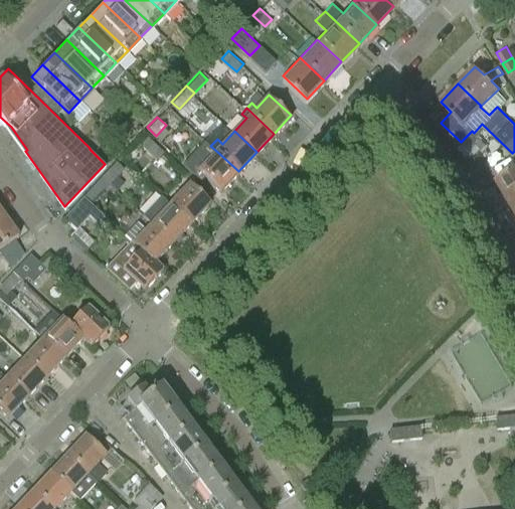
[(147,135),(140,143),(156,158),(163,150),(147,135)]
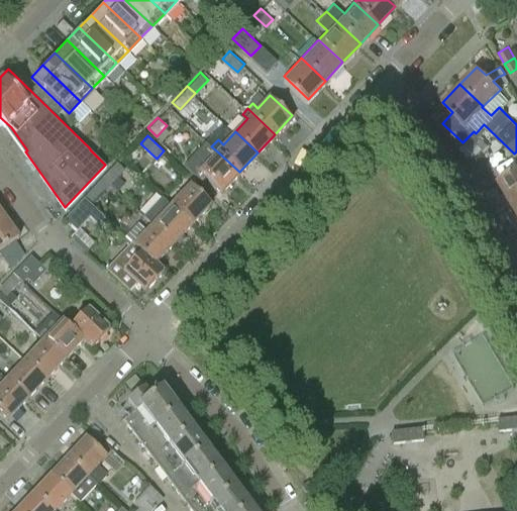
[(239,172),(216,150),(212,155),(200,168),(223,189),(239,172)]
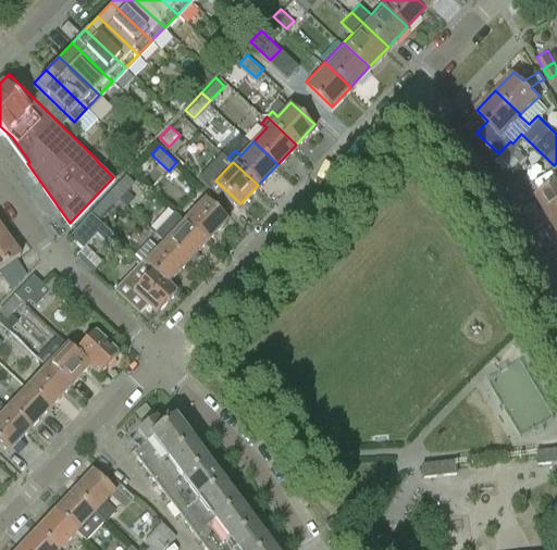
[(125,173),(110,188),(119,197),(134,180),(125,173)]
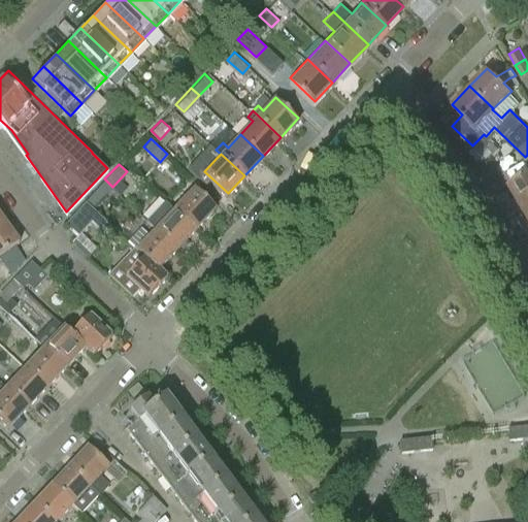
[(527,204),(527,172),(510,184),(524,207),(527,204)]
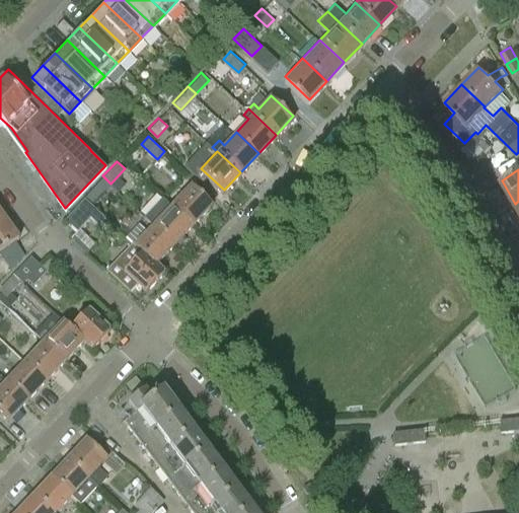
[(110,184),(102,175),(83,197),(91,204),(110,184)]
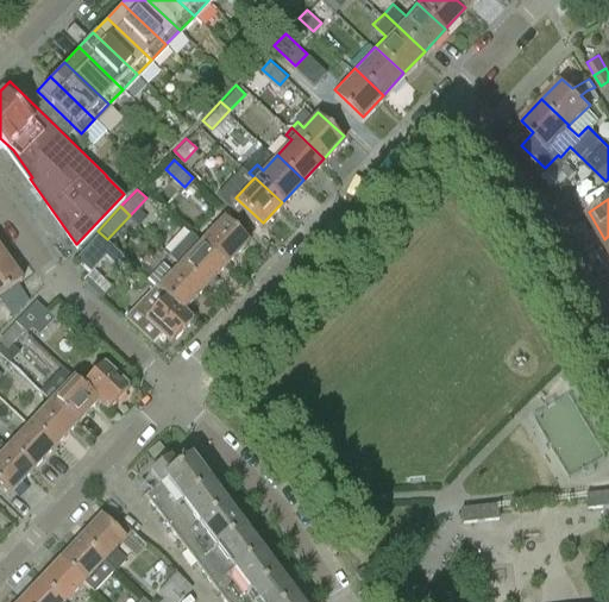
[(225,214),(202,239),(226,262),(250,238),(225,214)]
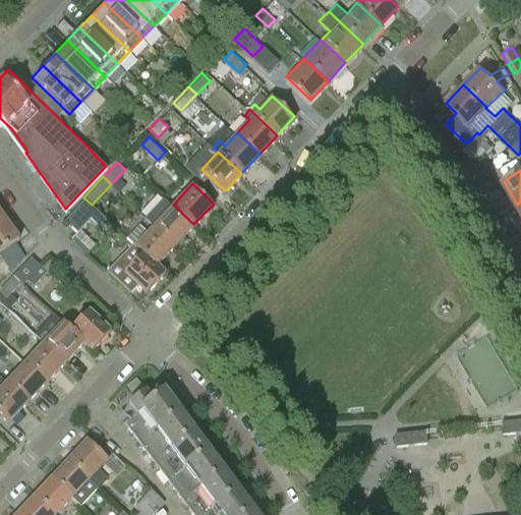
[(193,224),(173,205),(164,195),(145,216),(154,224),(175,243),(193,224)]
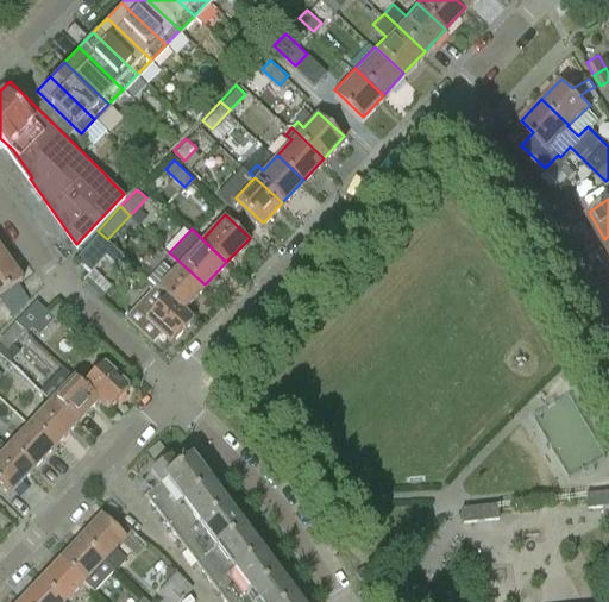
[(107,239),(98,231),(75,256),(90,269),(113,244),(107,239)]
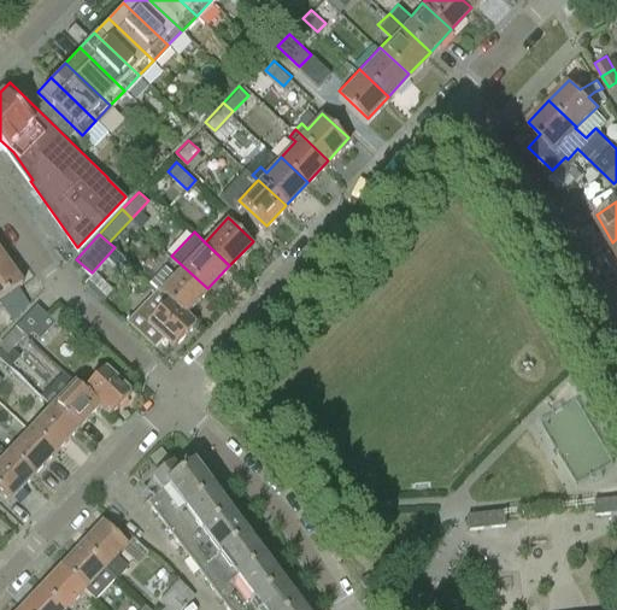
[(5,256),(0,259),(0,295),(22,280),(5,256)]
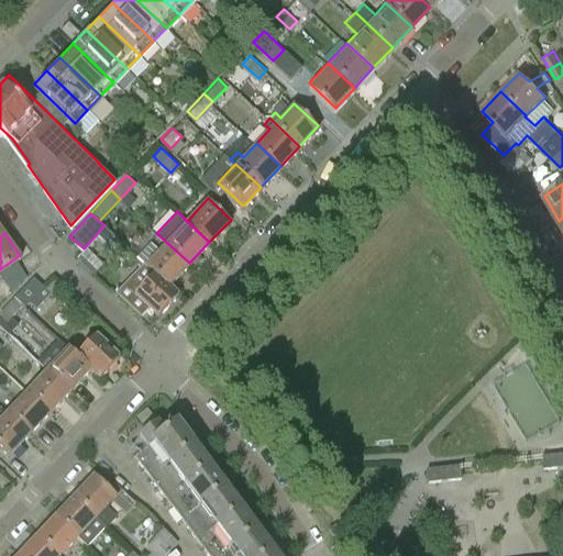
[(189,263),(166,242),(161,248),(151,240),(136,254),(143,260),(142,262),(153,271),(154,271),(168,285),(169,284),(189,263)]
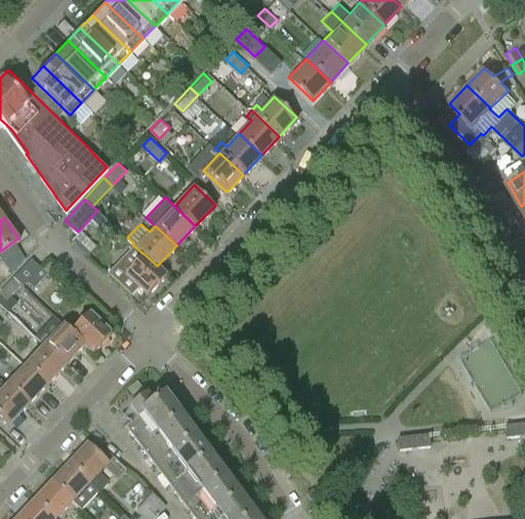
[(76,234),(72,238),(84,249),(87,245),(76,234)]
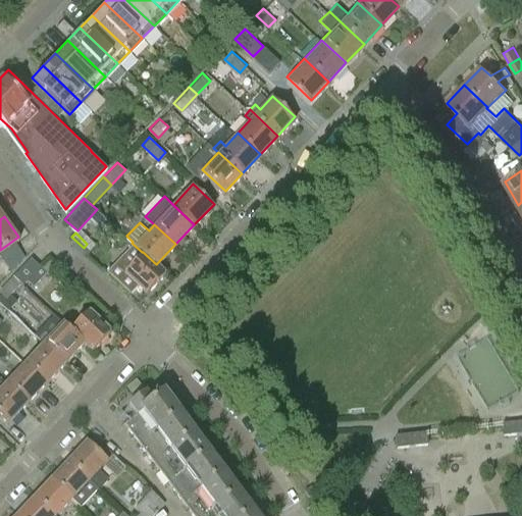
[(142,252),(132,243),(108,268),(131,290),(139,281),(147,291),(165,271),(157,263),(156,264),(143,252),(142,252)]
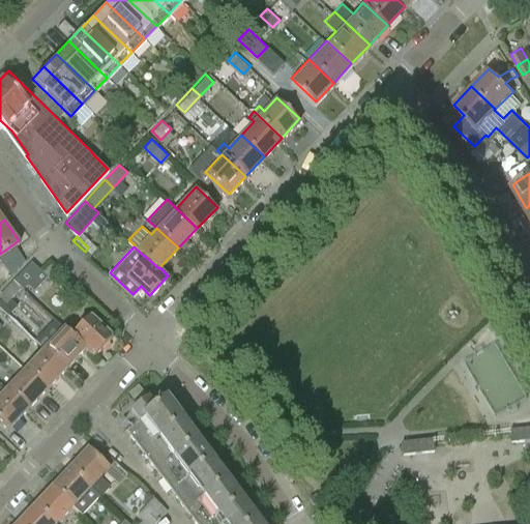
[(31,258),(13,278),(21,285),(23,287),(27,283),(34,288),(47,274),(50,277),(57,268),(50,261),(42,269),(31,258)]
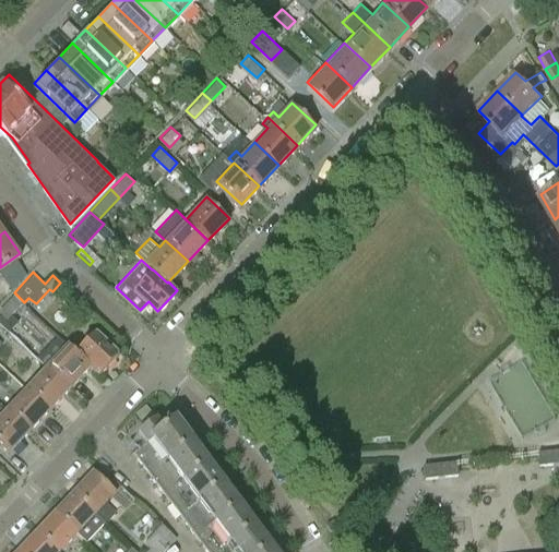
[(22,300),(14,292),(0,306),(0,310),(0,311),(0,321),(9,328),(19,319),(11,312),(22,300)]
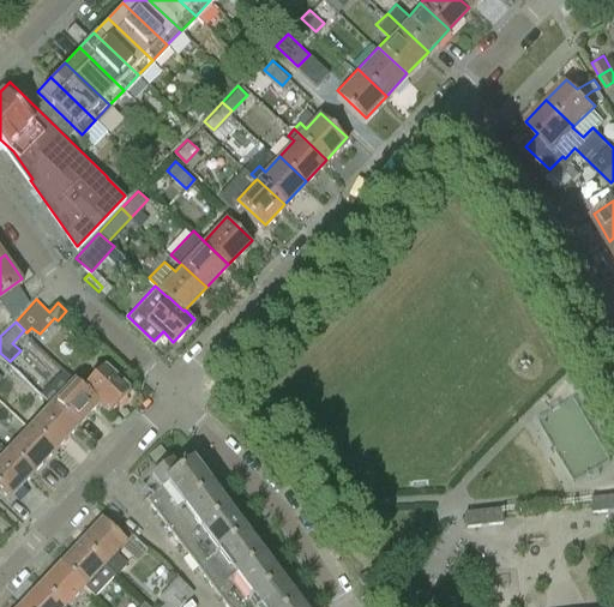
[(106,362),(84,385),(83,386),(98,401),(100,401),(109,410),(131,388),(106,362)]
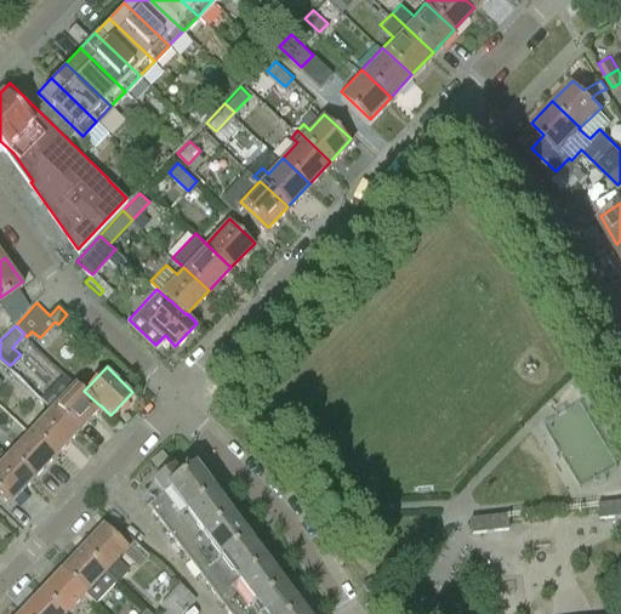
[(77,382),(53,407),(78,430),(100,405),(84,391),(85,390),(77,382)]
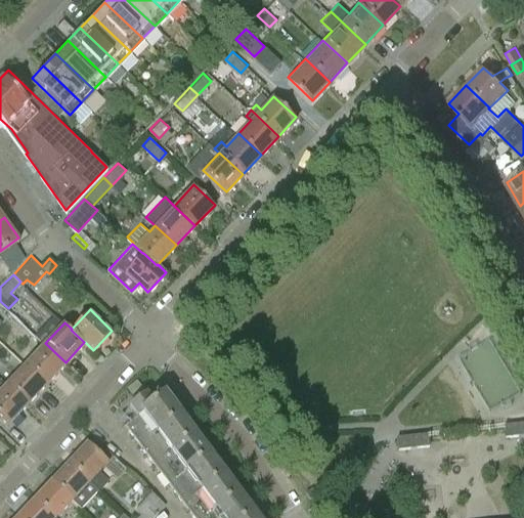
[(66,362),(45,343),(26,362),(46,382),(66,362)]
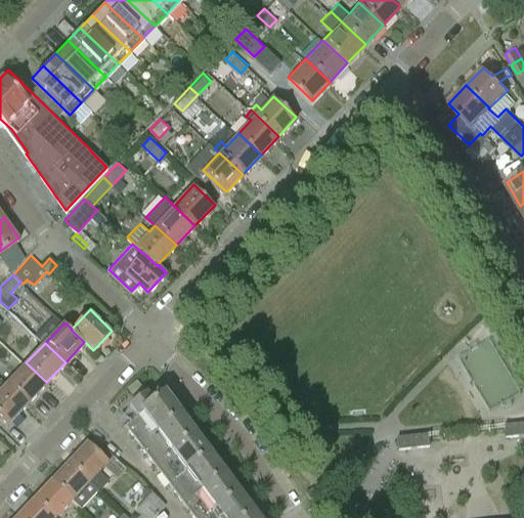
[(26,362),(7,382),(28,401),(46,382),(26,362)]
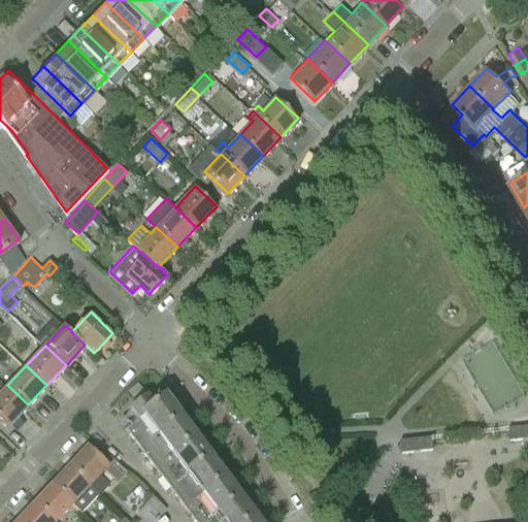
[(28,404),(7,385),(0,392),(0,415),(9,424),(28,404)]
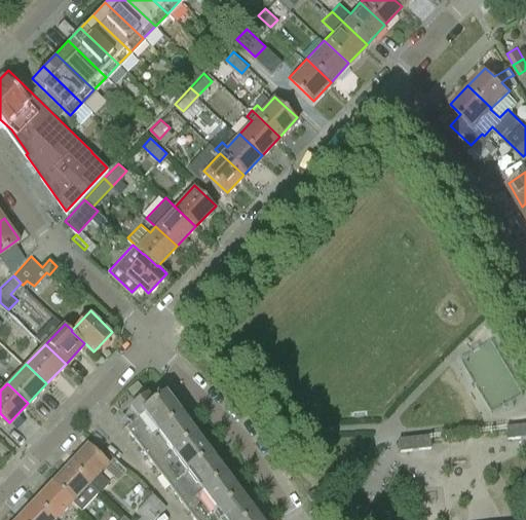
[(136,414),(124,423),(196,519),(259,519),(158,383),(129,405),(136,414)]
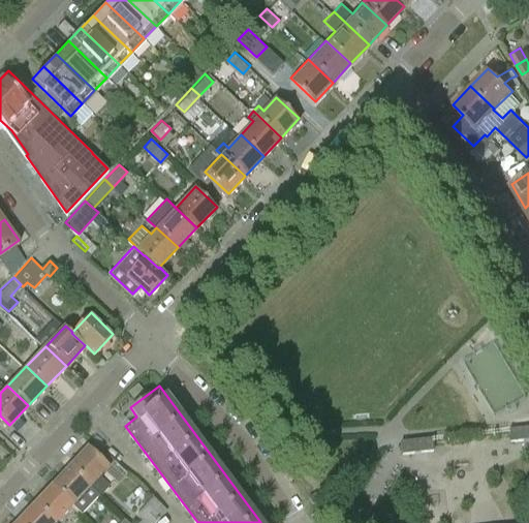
[(528,424),(510,426),(511,438),(528,436),(528,424)]
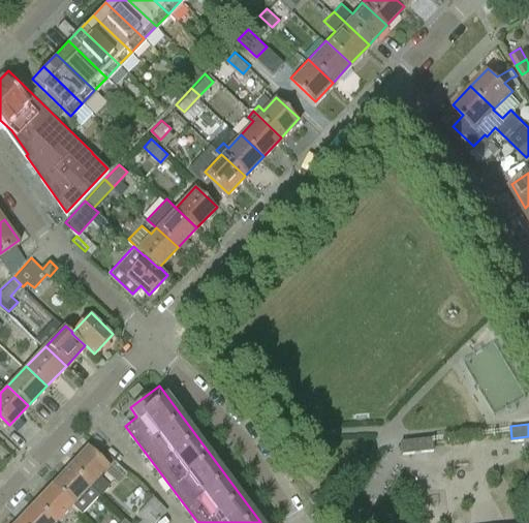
[(432,435),(400,438),(401,451),(433,448),(432,435)]
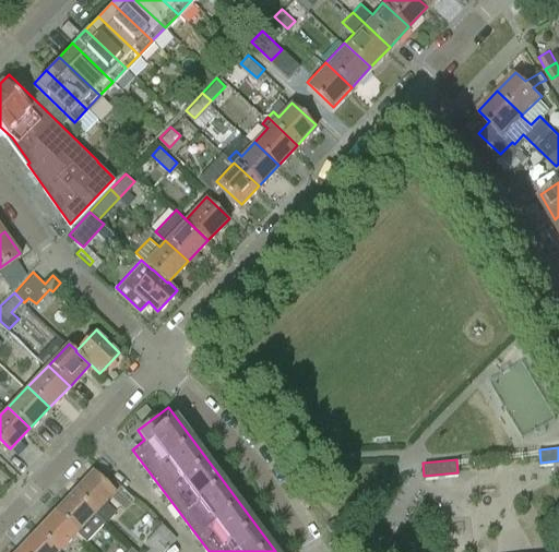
[(75,489),(96,508),(115,490),(93,469),(75,489)]
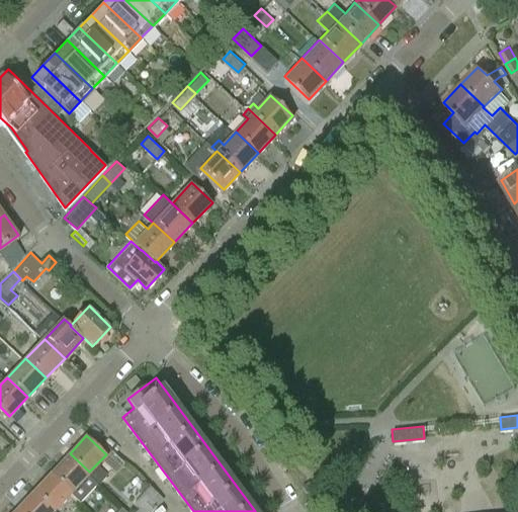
[(70,453),(52,472),(72,491),(71,491),(80,500),(97,482),(88,474),(89,472),(70,453)]
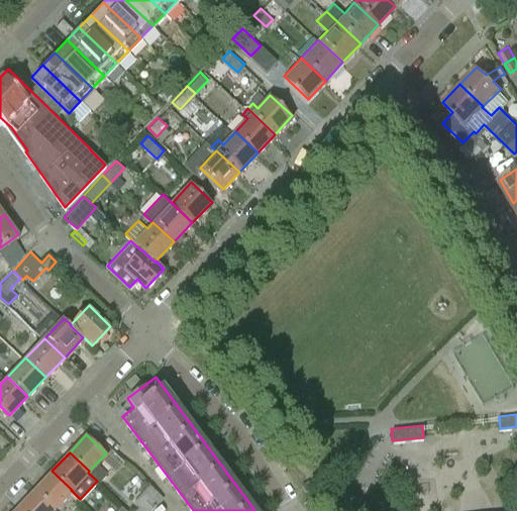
[(99,465),(91,474),(98,481),(106,472),(99,465)]
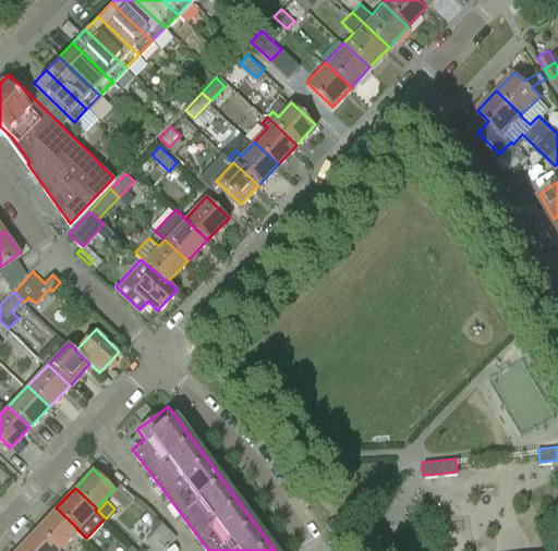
[(77,528),(56,507),(37,527),(58,548),(76,528),(77,528)]
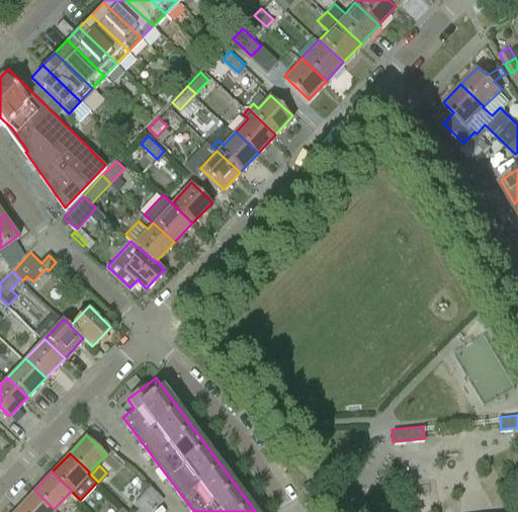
[(138,506),(133,511),(148,511),(163,496),(150,484),(133,502),(138,506)]
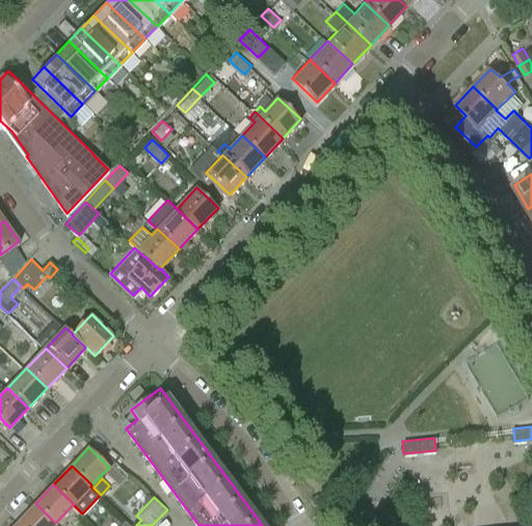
[(35,503),(18,522),(21,525),(54,525),(53,525),(55,523),(35,503)]
